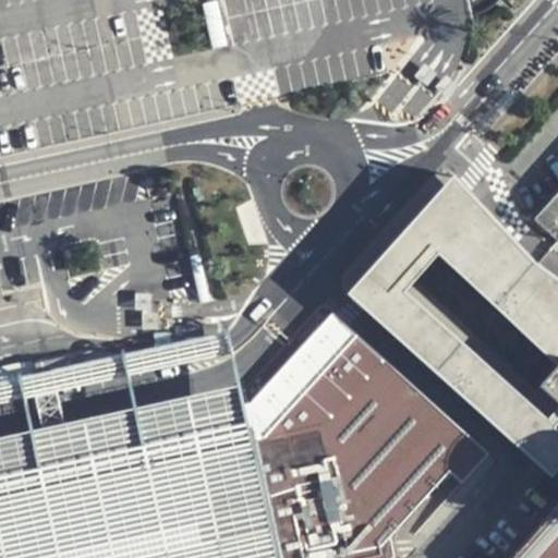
[(453,174),(347,292),(552,476),(557,469),(557,429),(555,426),(557,422),(557,404),(547,416),(403,290),(438,252),(555,365),(557,360),(557,278),(535,262),(453,174)]
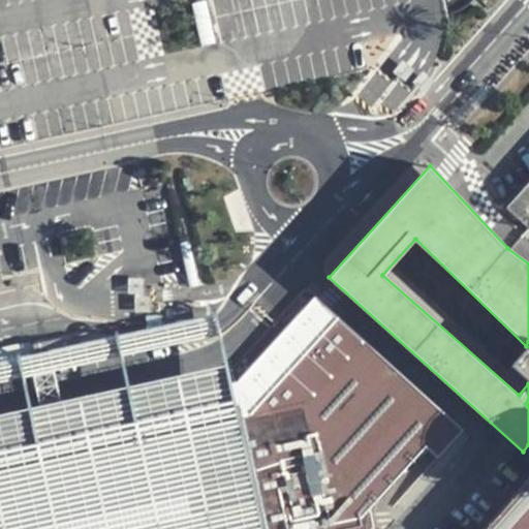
[(528,180),(505,208),(528,227),(528,180)]
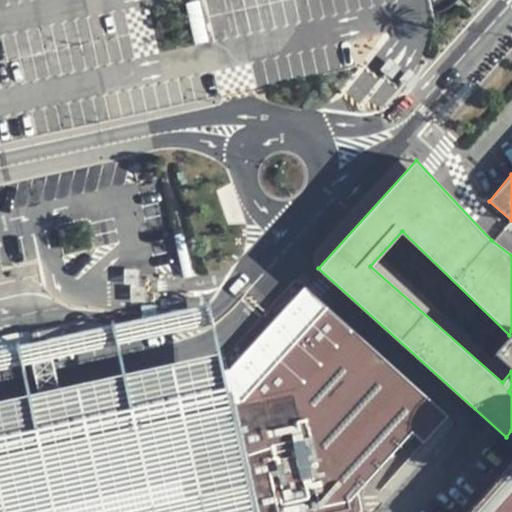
[(241,401),(325,307),(304,287),(224,372),(227,387),(230,404),(241,401)]
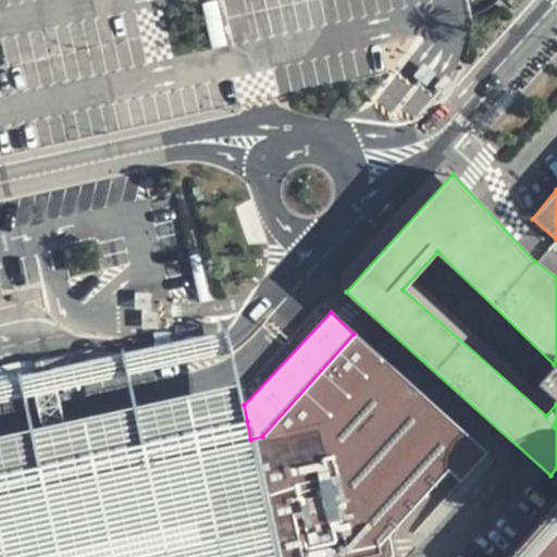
[(209,332),(0,376),(0,401),(234,350),(230,327),(209,332)]
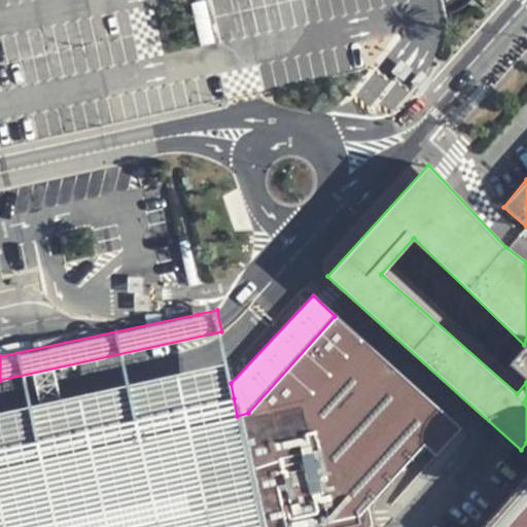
[(248,413),(237,416),(260,526),(369,526),(371,524),(366,506),(422,445),(434,455),(460,427),(335,316),(248,413)]
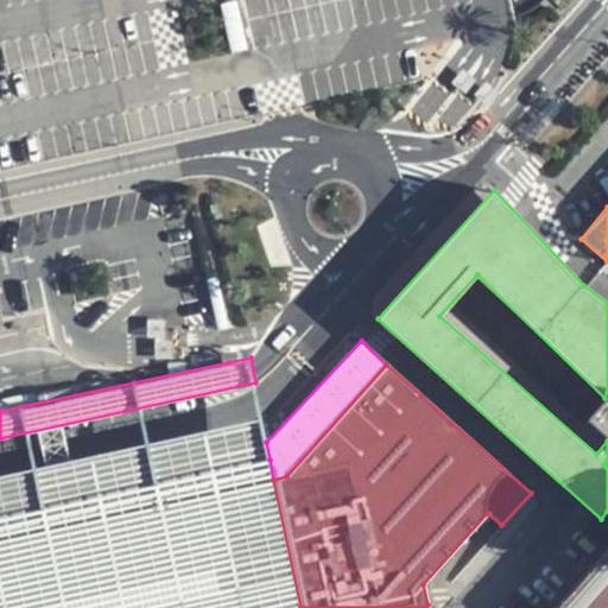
[(607,392),(605,398),(587,417),(607,436),(607,392)]
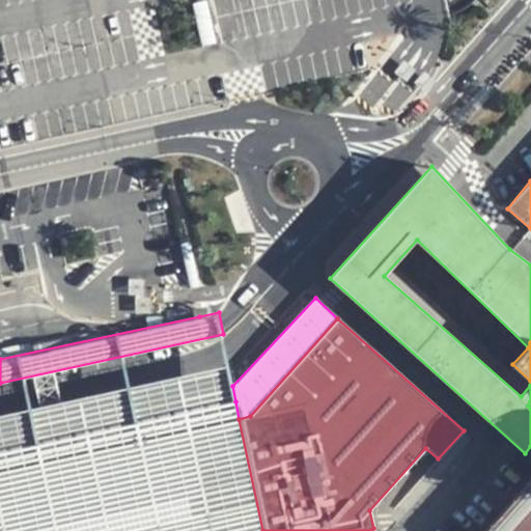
[(0,451),(235,401),(232,386),(227,364),(0,413),(0,451)]
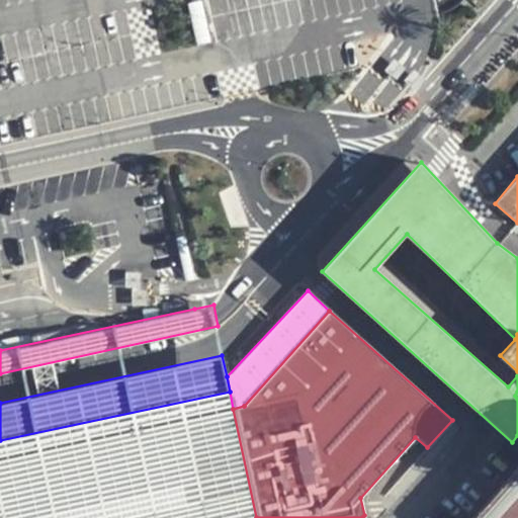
[(0,517),(256,517),(233,409),(230,392),(0,440),(0,517)]
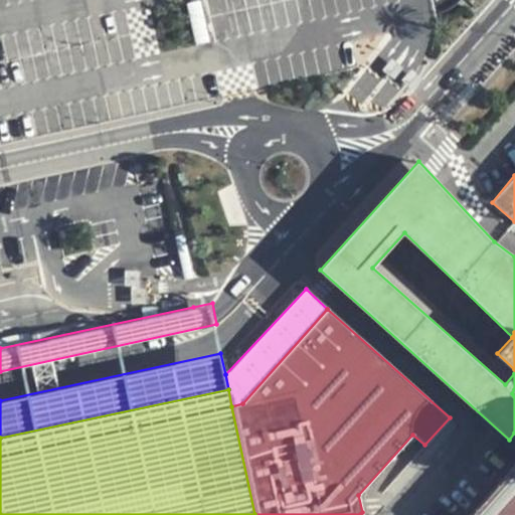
[(514,514),(514,466),(470,514),(514,514)]
